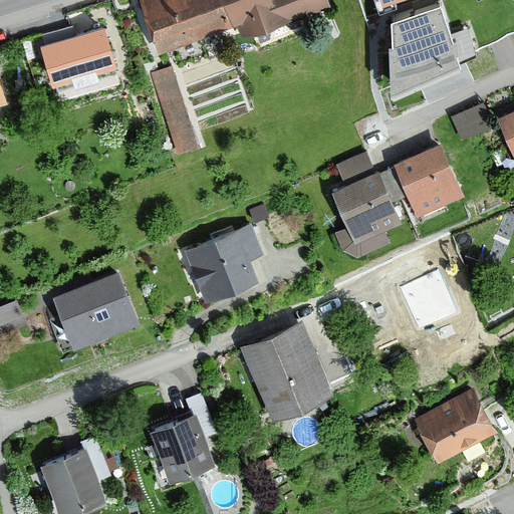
[(144,0),(141,1),(160,51),(237,22),(243,38),(328,6),(326,0),(144,0)]
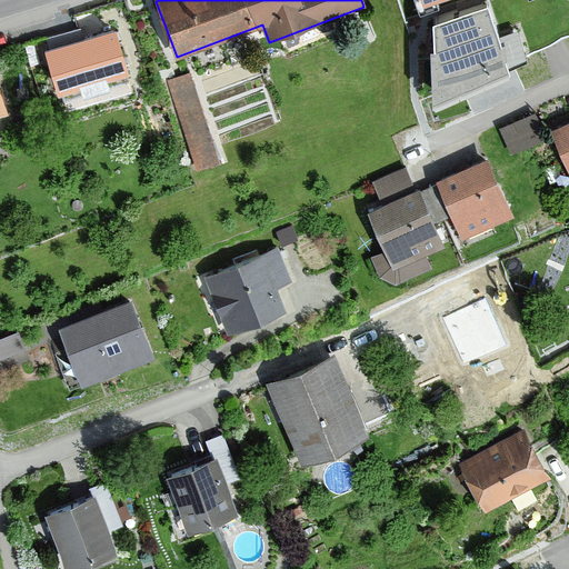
[(490,6),(435,26),(435,109),(518,79),(490,6)]
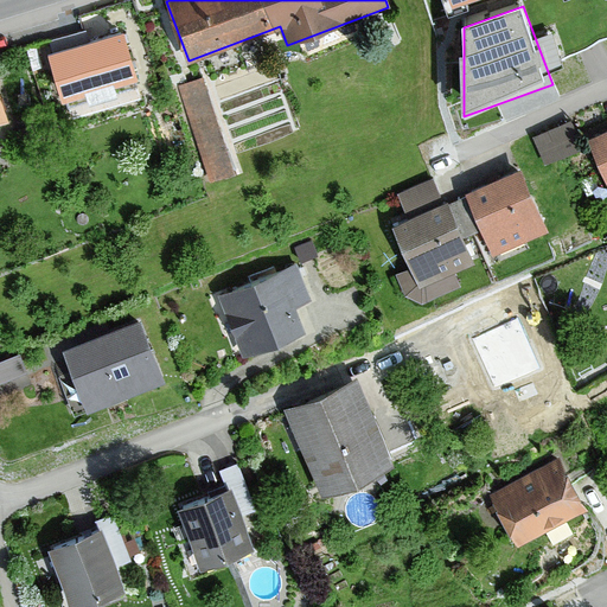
[(138,82),(123,34),(49,56),(63,103),(138,82)]
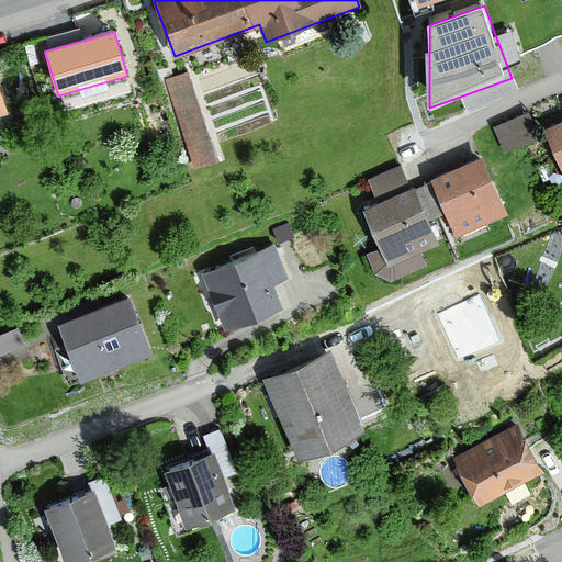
[(193,63),(166,70),(191,158),(218,150),(193,63)]
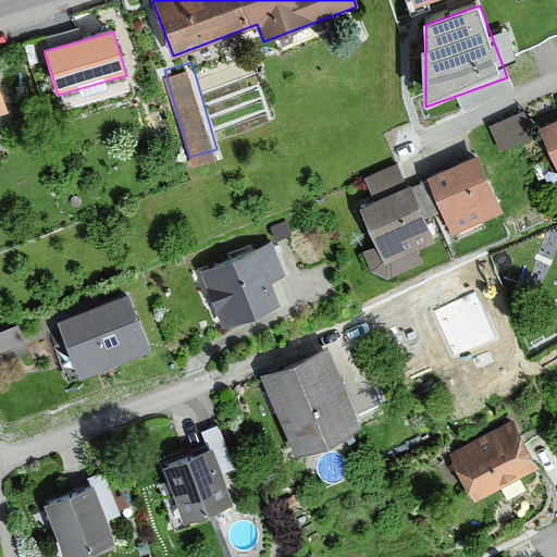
[(556,116),(537,126),(556,171),(556,116)]
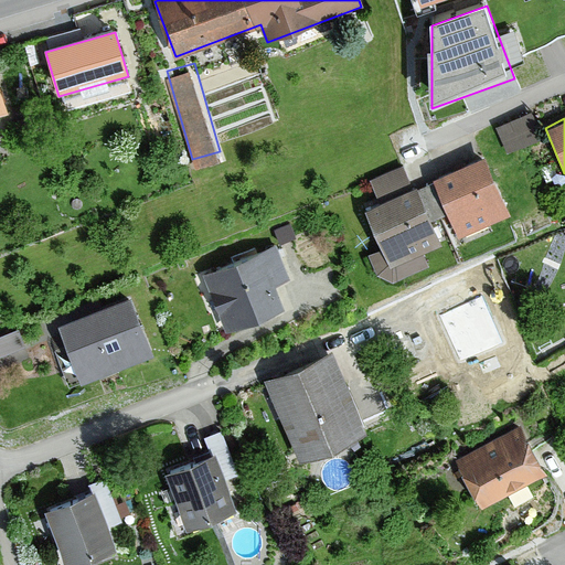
[(363,209),(388,265),(437,243),(428,223),(446,214),(456,235),(509,212),(483,157),(432,179),(435,184),(418,192),(416,187),(412,189),(403,169),(371,182),(379,202),(363,209)]
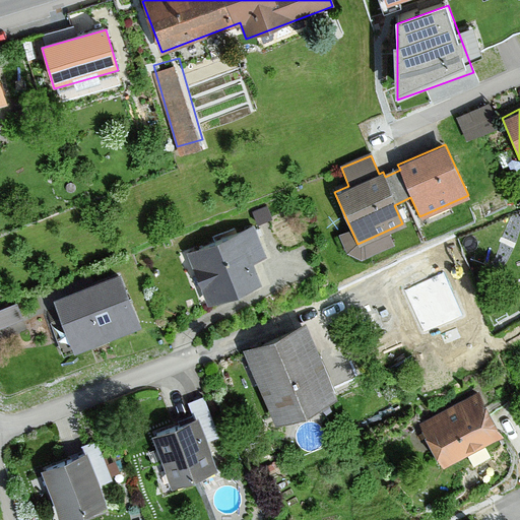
[(264,260),(252,228),(185,252),(204,304),(258,284),(251,265),(264,260)]
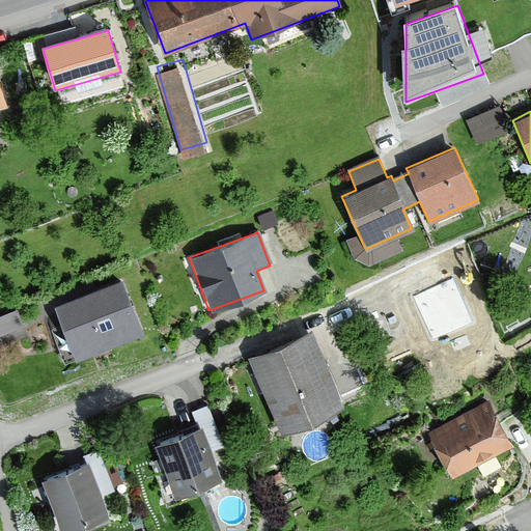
[(452,277),(409,294),(427,342),(472,326),(452,277)]
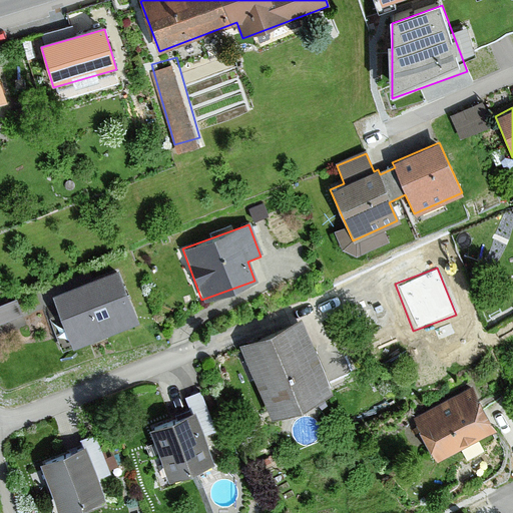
[(137,321),(117,269),(53,293),(73,345),(137,321)]
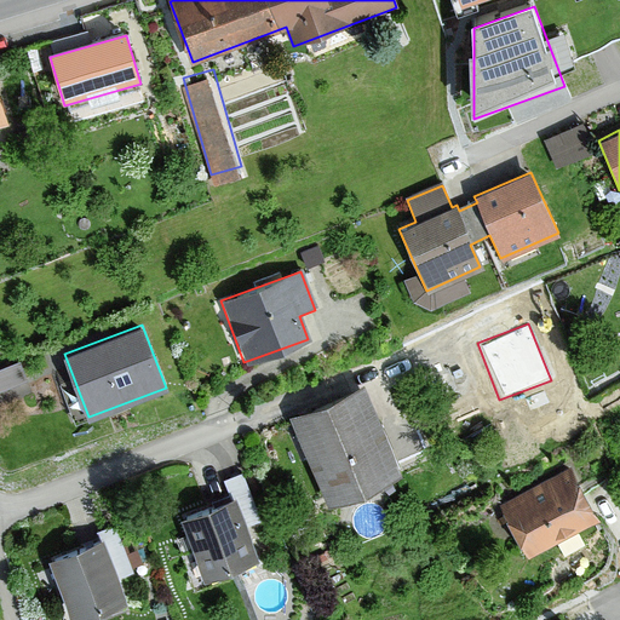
[(0,389),(23,379),(15,362),(0,368),(0,389)]
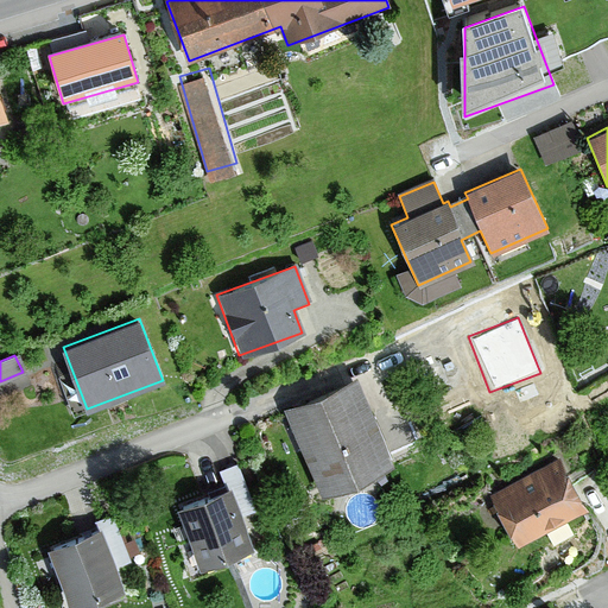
[(356,379),(285,411),(321,492),(392,461),(356,379)]
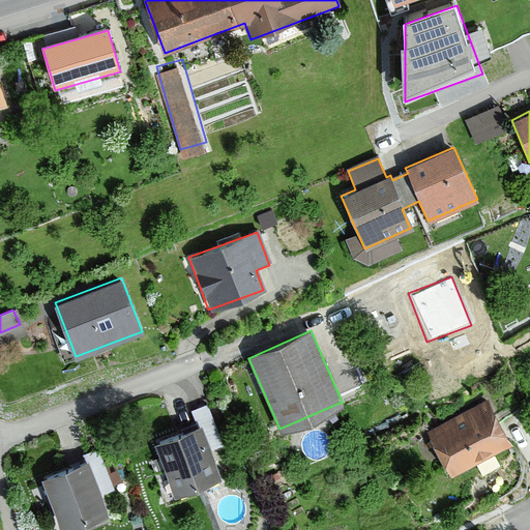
[(428,430),(451,478),(513,446),(489,399),(428,430)]
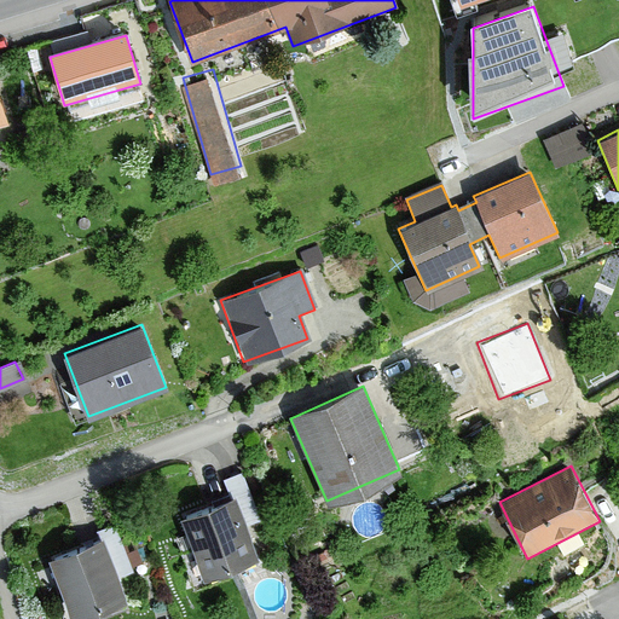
[(224,482),(230,499),(178,520),(201,578),(253,557),(247,542),(264,534),(241,476),(224,482)]
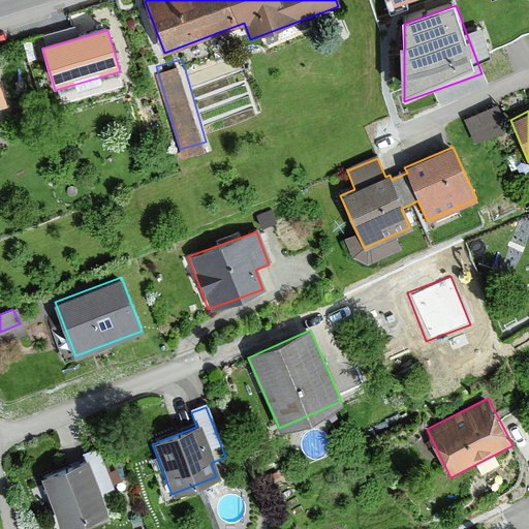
[(84,456),(86,461),(41,477),(60,528),(104,510),(99,497),(114,491),(98,450),(84,456)]
